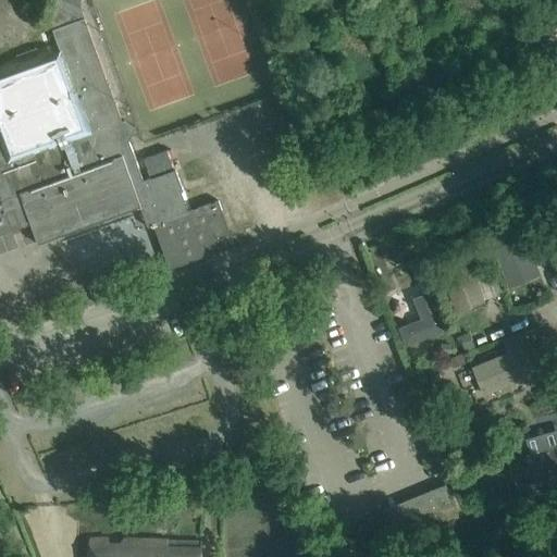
[(81,0),(53,0),(59,20),(84,13),(81,0)]
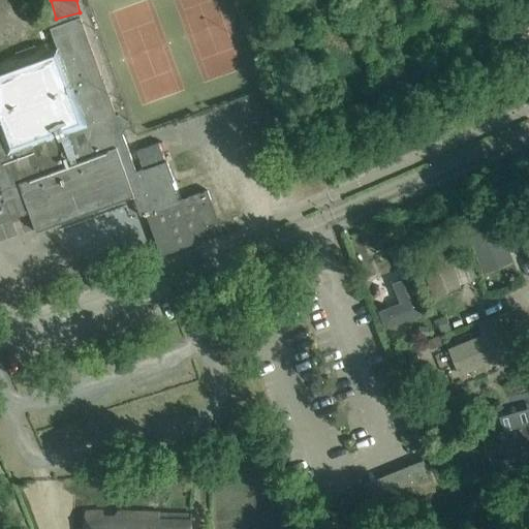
[(50,28),(53,39),(0,58),(0,222),(29,213),(35,232),(132,197),(139,216),(146,214),(160,256),(222,234),(207,191),(179,200),(172,182),(174,182),(166,161),(136,172),(80,17),(50,28)]
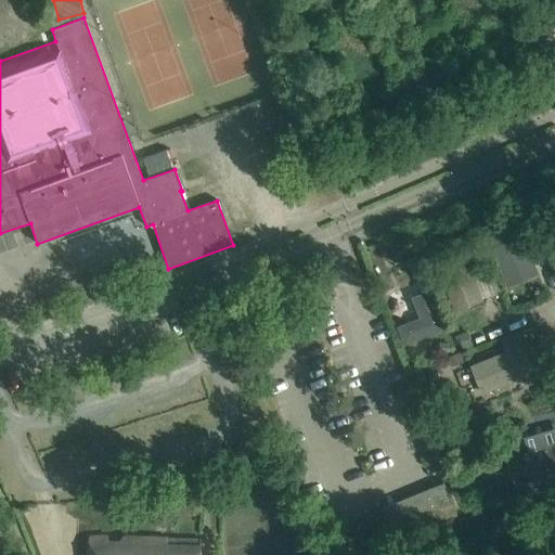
[(554,226),(544,231),(554,257),(554,226)]
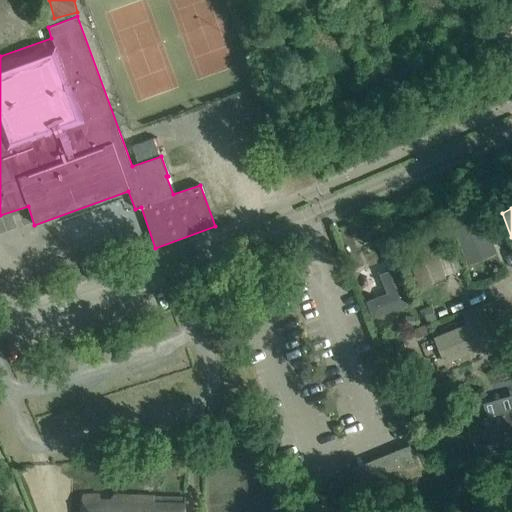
[(483,218),(454,230),(468,265),(497,253),(483,218)]
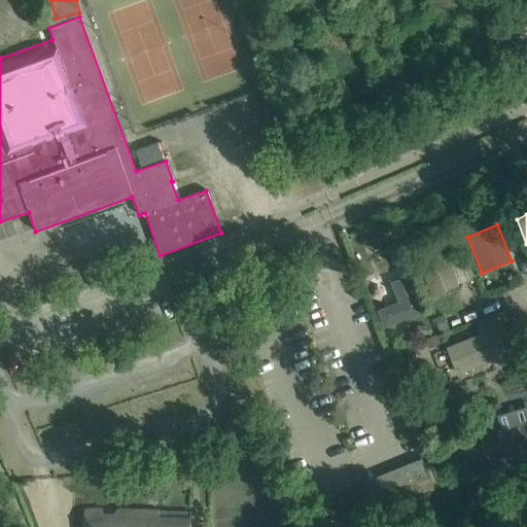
[(394,234),(374,229),(369,243),(390,249),(394,234)]
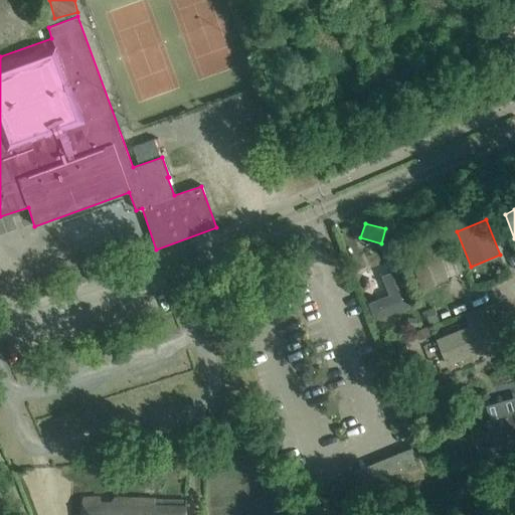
[(435,241),(407,250),(421,290),(449,280),(435,241)]
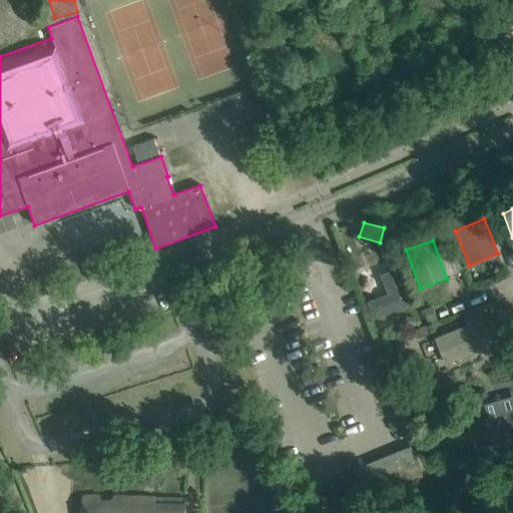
[(358,272),(364,287),(379,282),(373,266),(358,272)]
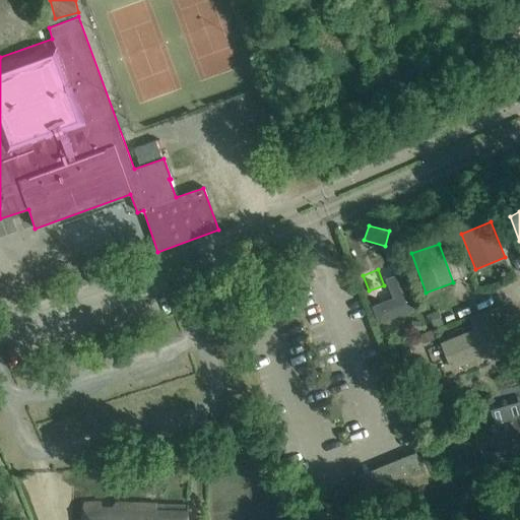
[(378,323),(416,309),(402,272),(385,279),(393,299),(372,307),(378,323)]
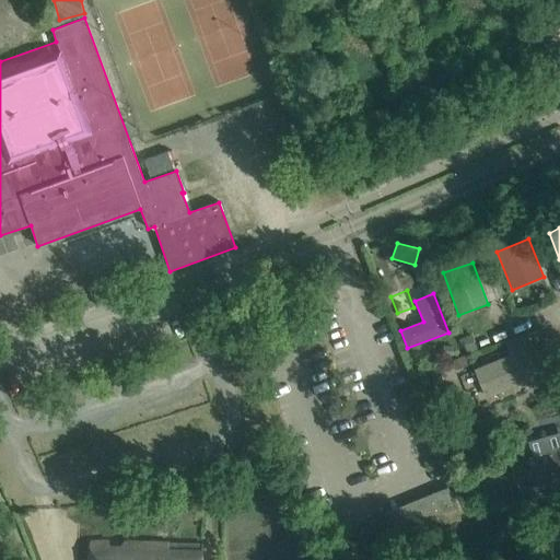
[(470,334),(462,337),(467,352),(477,349),(470,334)]
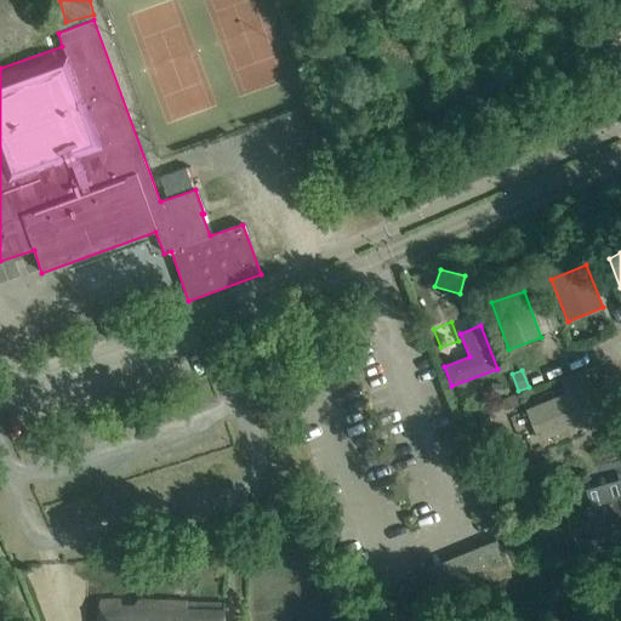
[(599,417),(581,370),(560,379),(567,393),(525,410),(537,442),(599,417)]
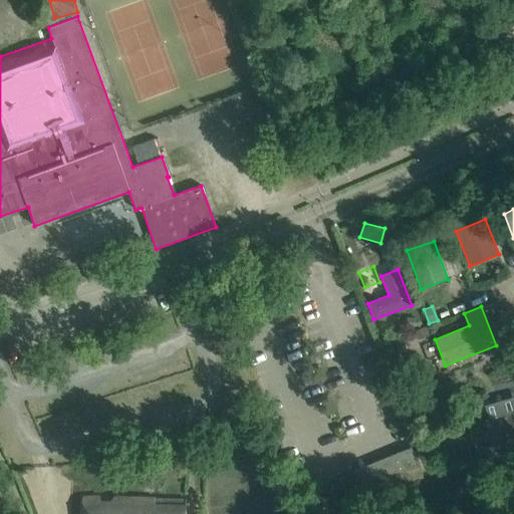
[(439,323),(441,332),(467,325),(464,316),(439,323)]
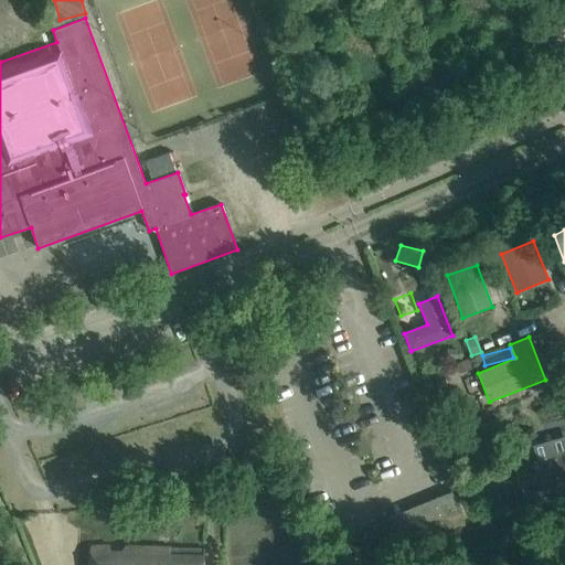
[(468,358),(456,362),(459,371),(471,366),(468,358)]
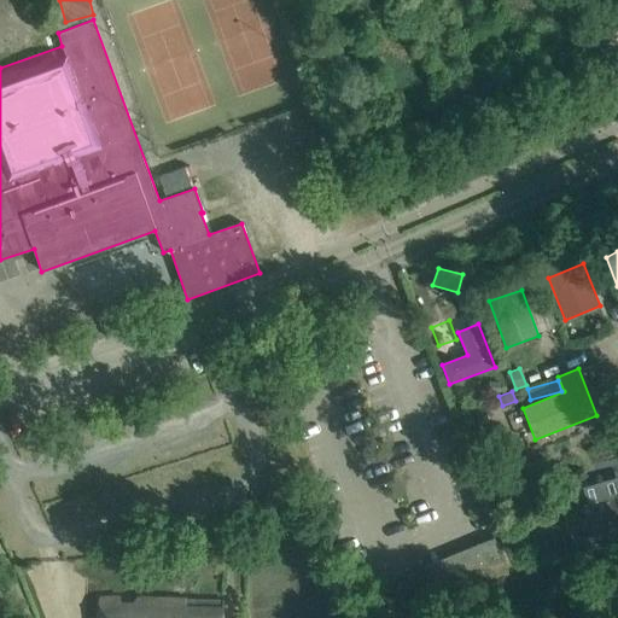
[(617,526),(617,494),(563,512),(572,541),(617,526)]
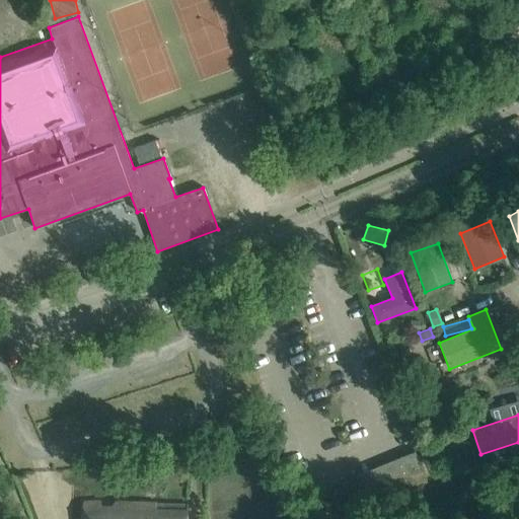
[(356,477),(367,505),(428,480),(417,452),(356,477)]
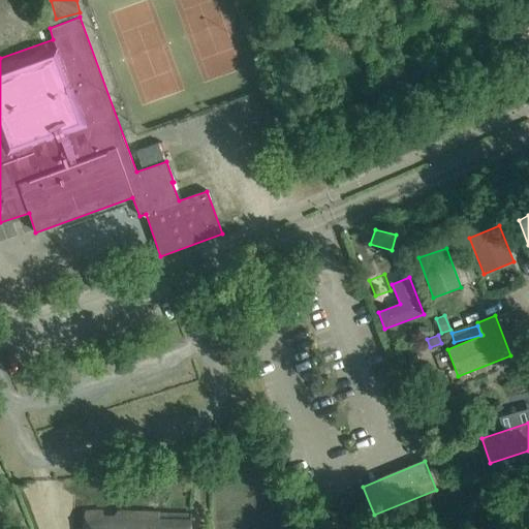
[(85,511),(84,528),(190,528),(191,516),(117,512),(116,518),(102,517),(101,512),(85,511)]
